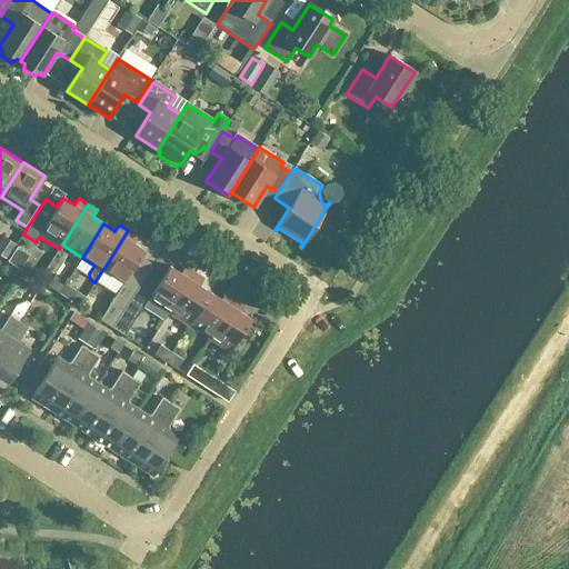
[(138,236),(128,230),(105,268),(102,270),(123,283),(100,320),(112,329),(125,310),(141,282),(129,275),(145,250),(133,243),(138,236)]
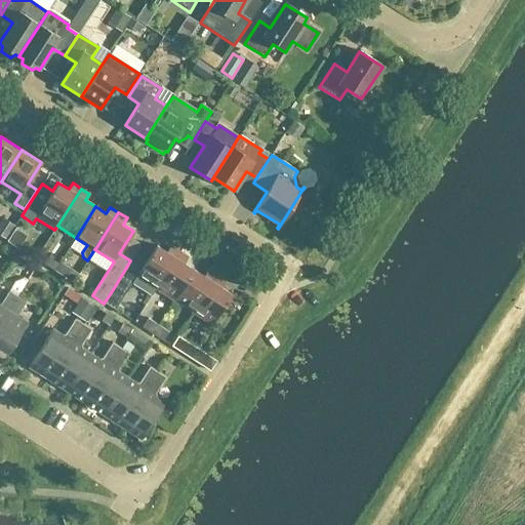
[(155,290),(179,251),(170,246),(166,252),(156,245),(142,268),(130,260),(115,286),(126,293),(130,286),(150,297),(155,290)]
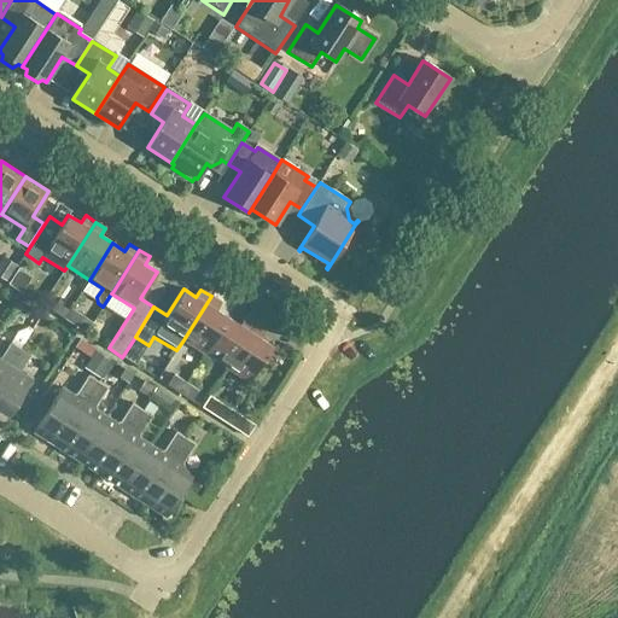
[(221,303),(211,296),(182,342),(204,355),(228,318),(216,310),(221,303)]
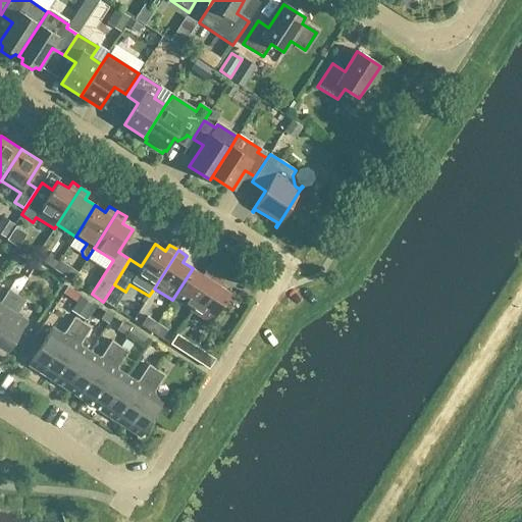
[(60,261),(49,255),(44,263),(54,270),(60,261)]
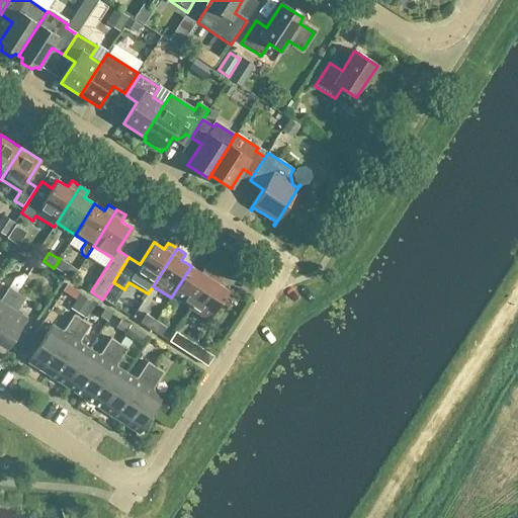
[(70,266),(60,259),(54,268),(64,274),(70,266)]
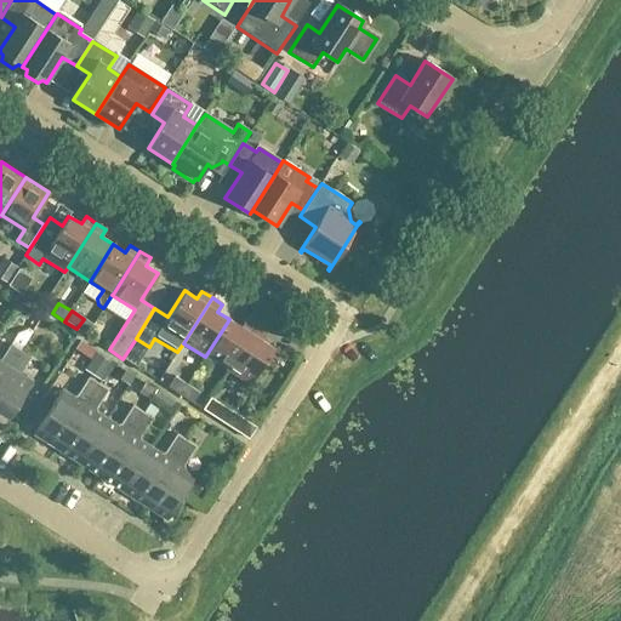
[(241,328),(229,319),(205,357),(228,370),(256,326),(246,319),(241,328)]
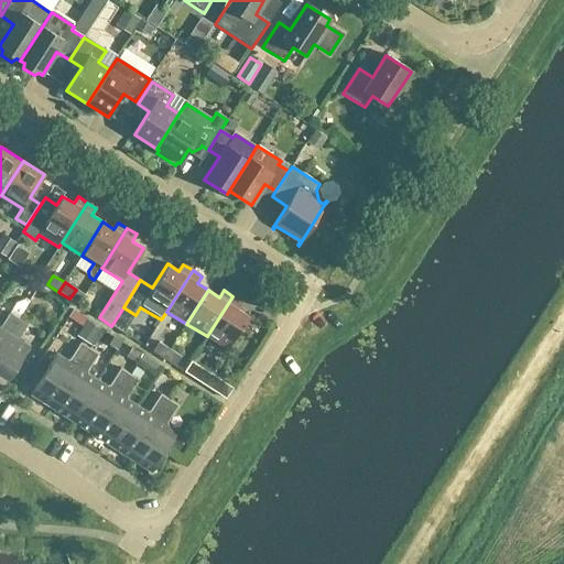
[(241,302),(232,296),(207,336),(228,349),(249,316),(237,308),(241,302)]
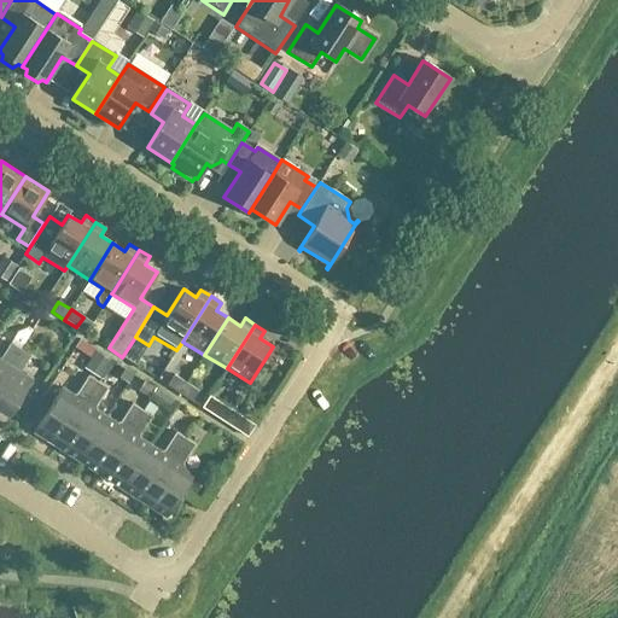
[(0,359),(0,380),(19,350),(10,344),(0,359)]
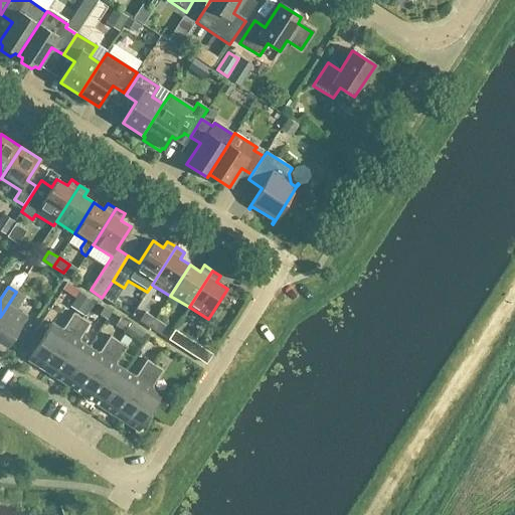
[(16,292),(0,317),(0,343),(7,348),(26,318),(16,311),(25,298),(16,292)]
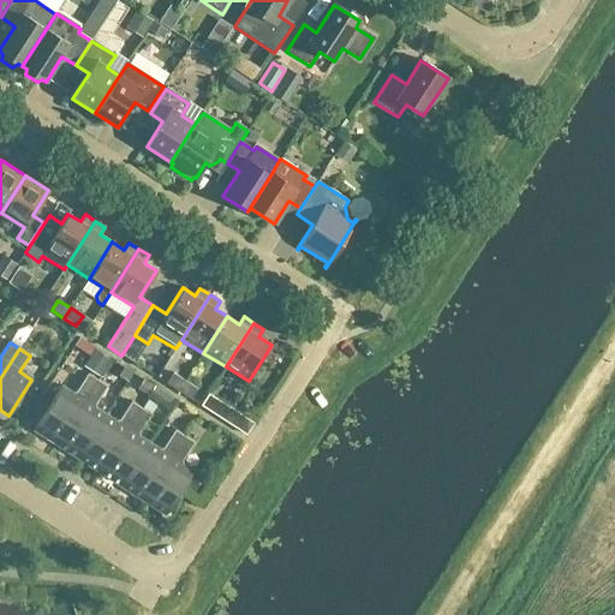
[(178,392),(185,382),(173,374),(166,384),(178,392)]
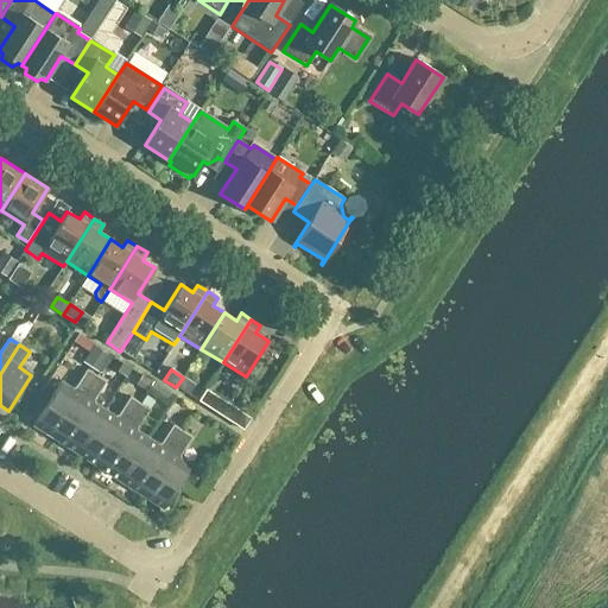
[(33,426),(55,441),(96,377),(87,371),(75,388),(70,390),(51,377),(40,393),(50,399),(33,426)]
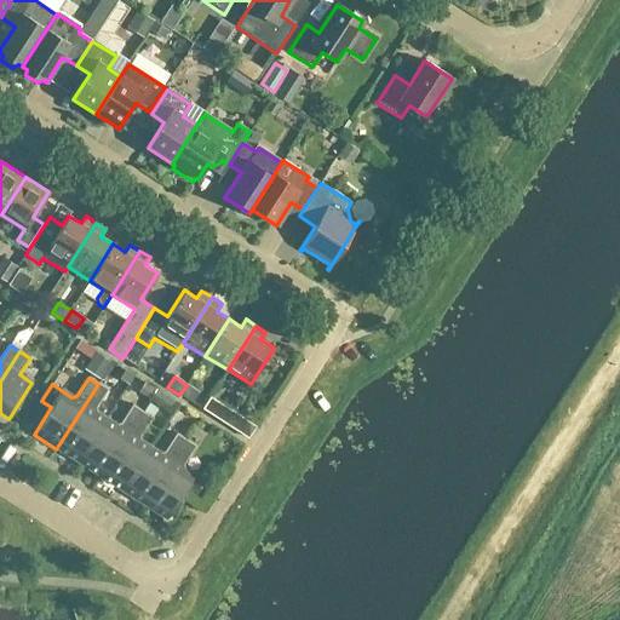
[(108,390),(98,384),(56,449),(78,464),(105,419),(97,413),(96,409),(108,390)]
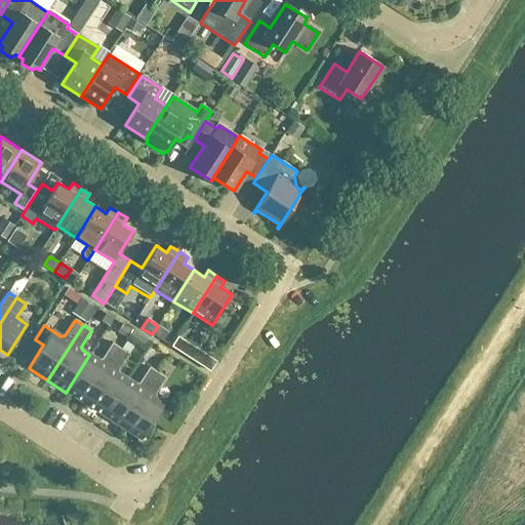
[(158,326),(152,334),(162,341),(168,332),(158,326)]
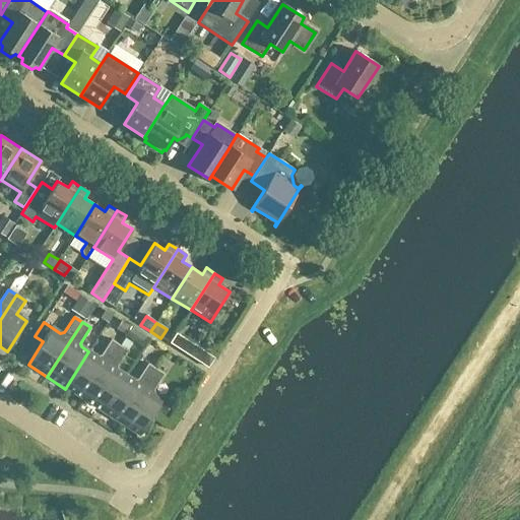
[(148,340),(130,329),(125,337),(143,348),(148,340)]
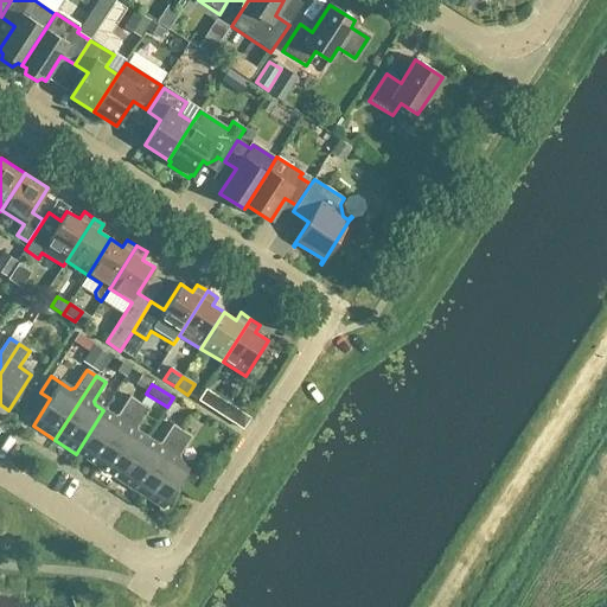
[(205,389),(198,401),(223,417),(230,406),(205,389)]
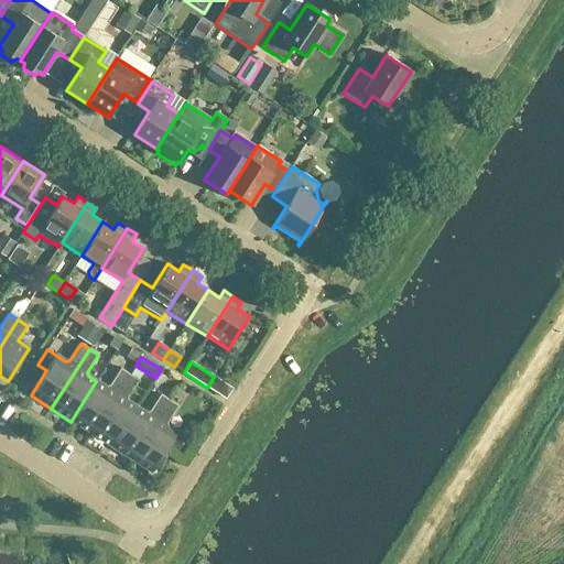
[(96,381),(71,422),(90,434),(129,376),(120,369),(109,387),(105,387),(96,381)]
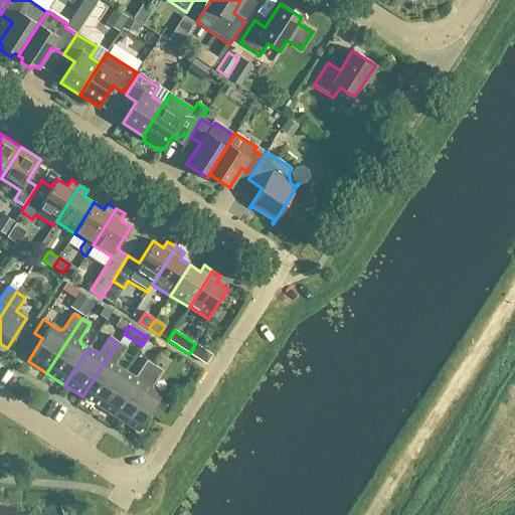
[(126,348),(118,343),(82,396),(101,408),(125,372),(117,367),(116,363),(126,348)]
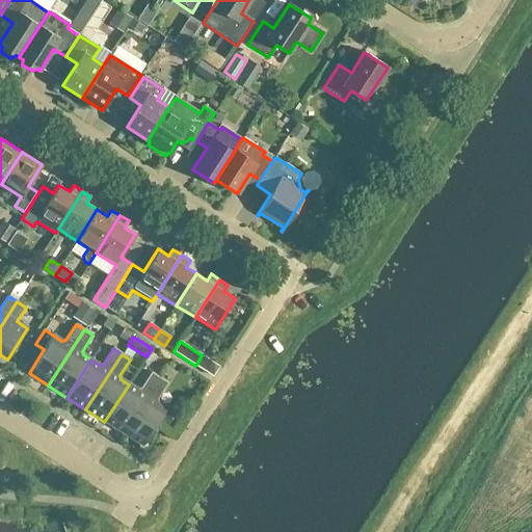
[(124,434),(160,378),(151,373),(141,389),(137,390),(129,384),(104,422),(124,434)]
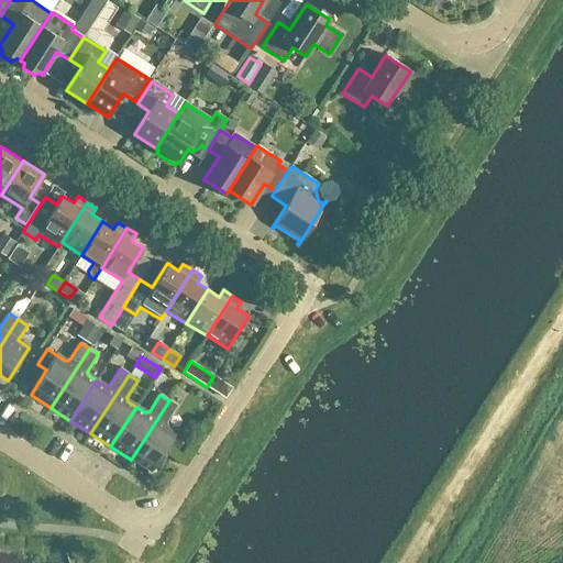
[(178,406),(169,400),(131,460),(151,473),(177,433),(168,427),(167,423),(178,406)]
